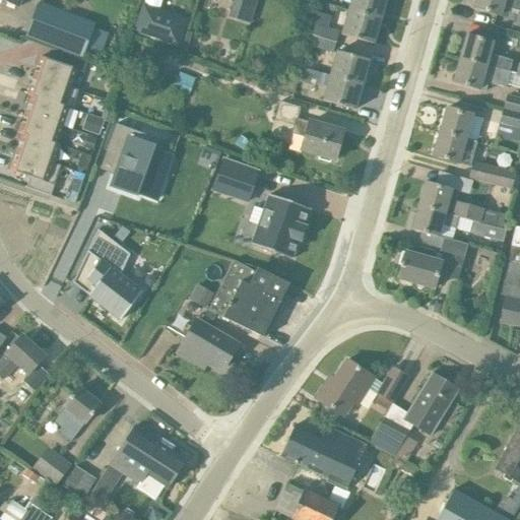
[(234,0),(230,17),(251,23),(257,0),(234,0)]
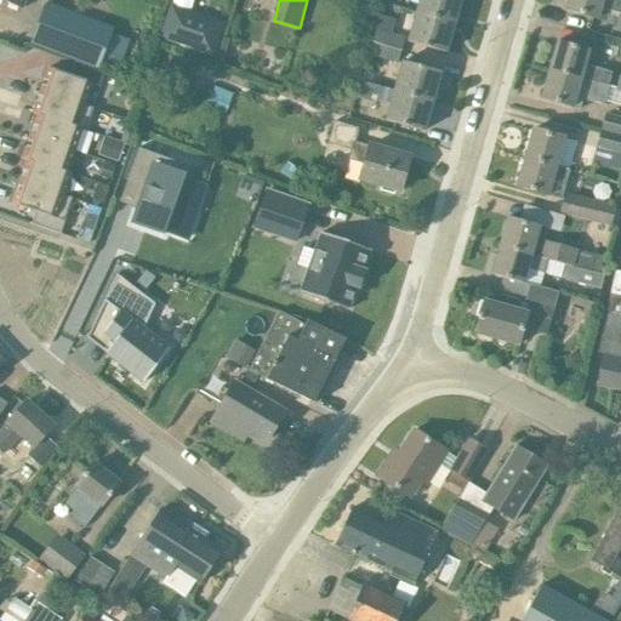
[(419,0),(416,11),(454,22),(460,0),(419,0)]
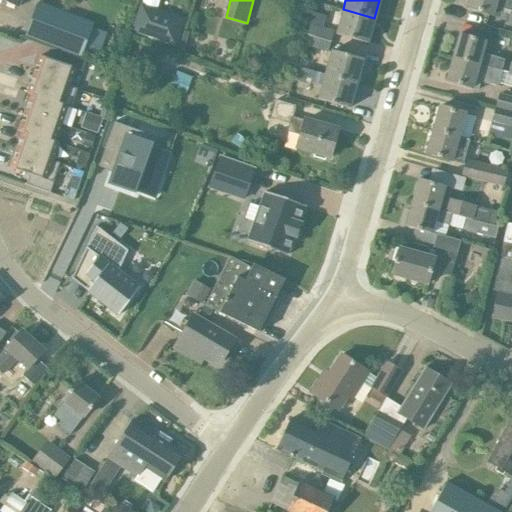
[(511,11),(511,0),(469,0),(467,7),(493,15),(495,7),(511,11)]
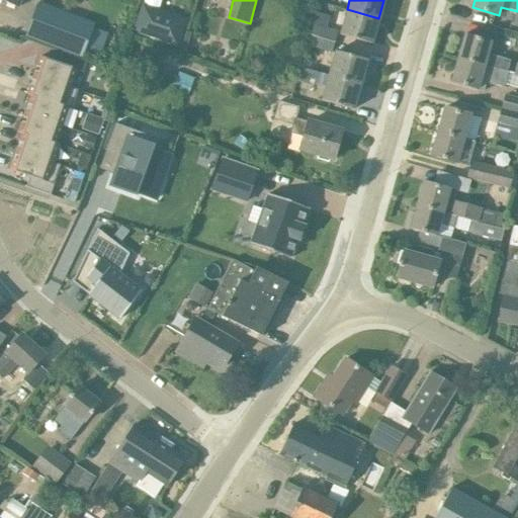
[(93,25),(37,4),(25,35),(81,57),(93,25)]
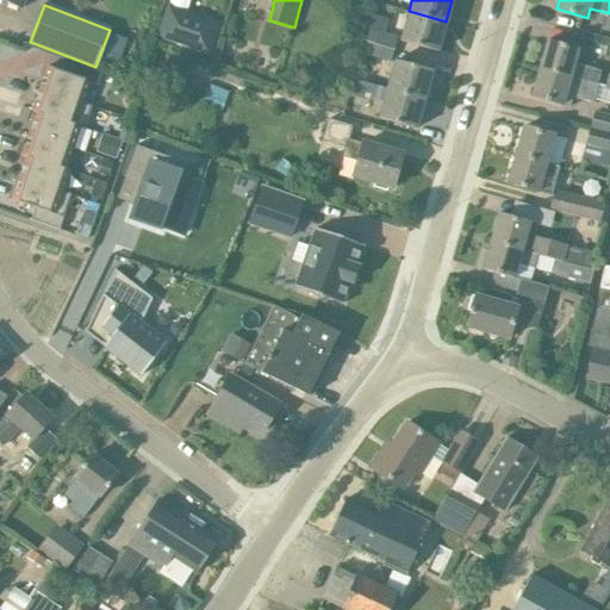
[(446,22),(409,11),(400,39),(439,50),(446,22)]
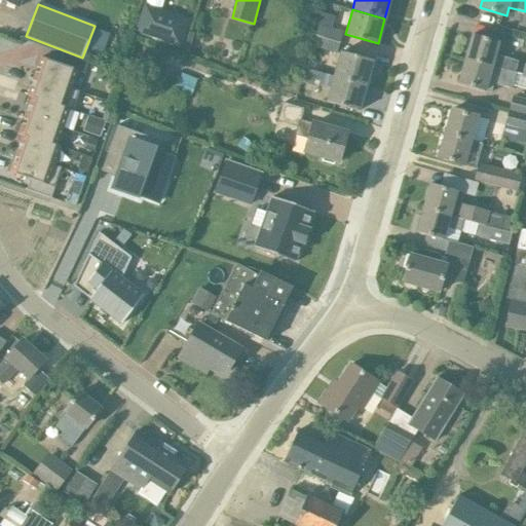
[(161,11),(151,40),(180,49),(190,21),(161,11)]
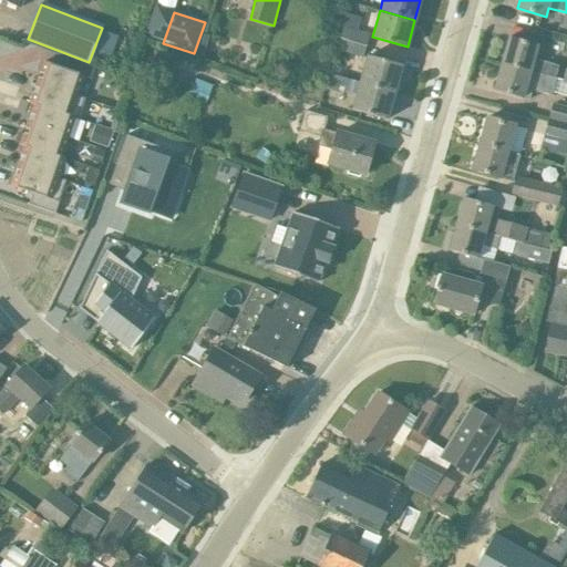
[(342,27),(339,39),(367,47),(370,34),(342,27)]
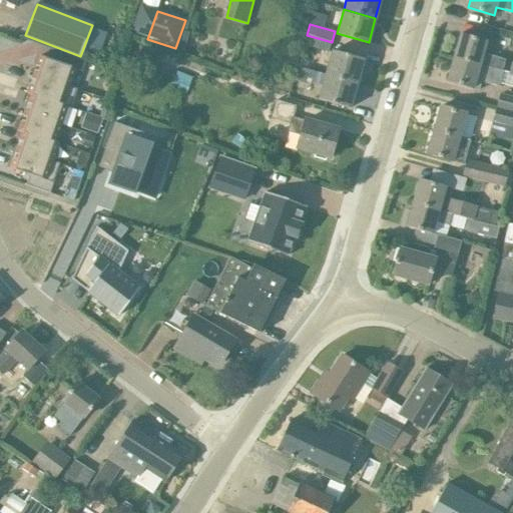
[(454,56),(503,70),(505,60),(483,54),(487,41),(461,33),(454,56)]
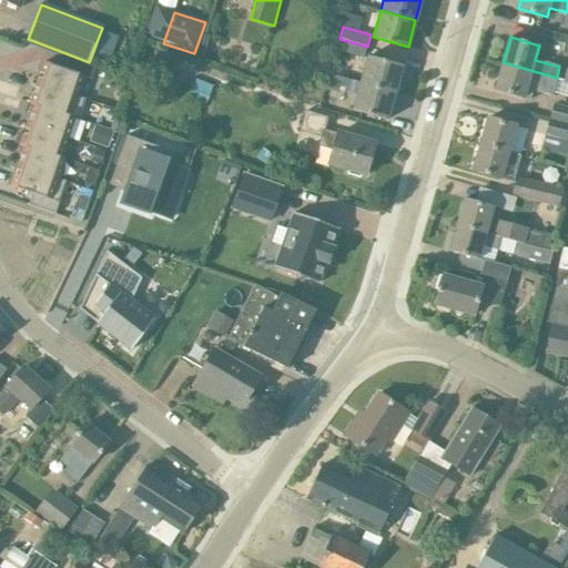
[(367,47),(340,39),(337,51),(364,58),(367,47)]
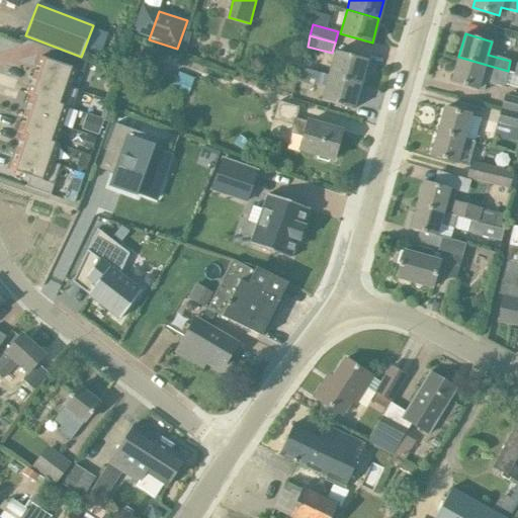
[(328,75),(360,84),(367,59),(336,50),(328,75)]
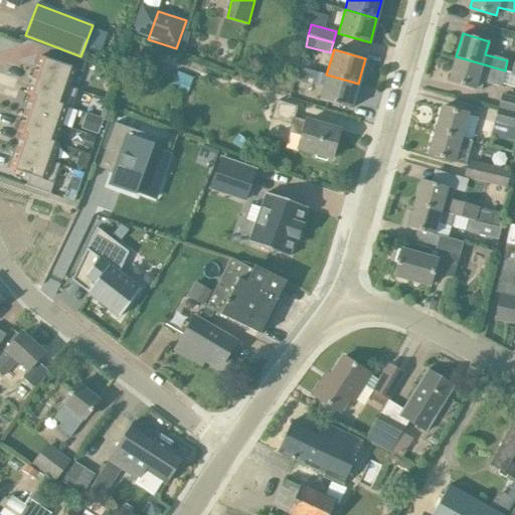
[(33,75),(71,88),(77,69),(82,71),(88,59),(62,51),(58,62),(40,56),(33,75)]
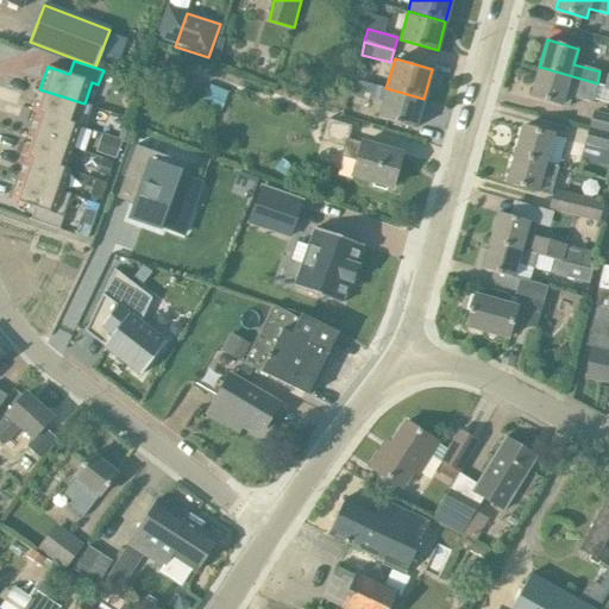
[(597,83),(539,67),(532,95),(563,105),(569,106),(571,98),(591,102),(597,83)]
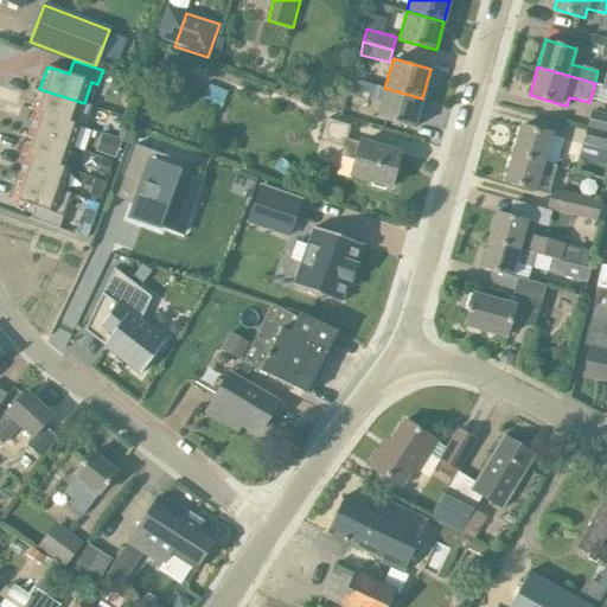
[(371,85),(351,80),(347,95),(366,101),(371,85)]
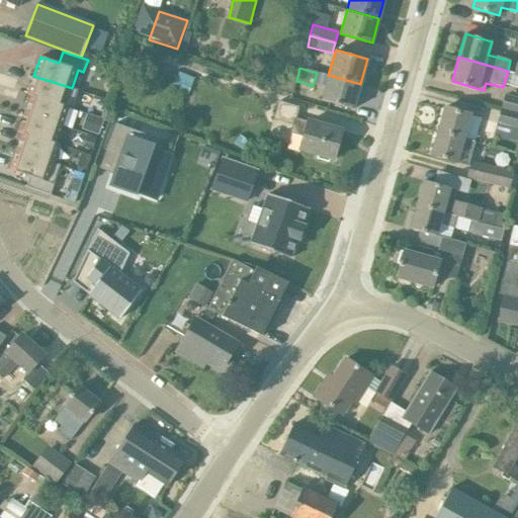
[(196,77),(182,72),(176,87),(190,92),(196,77)]
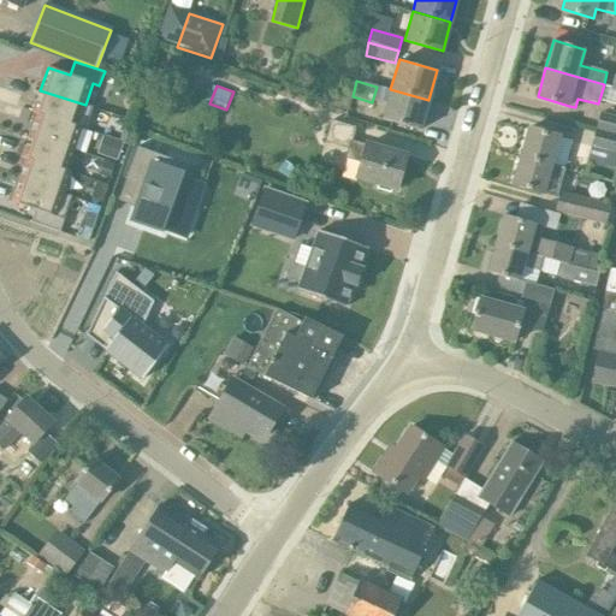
[(428,100),(390,89),(381,119),(420,130),(428,100)]
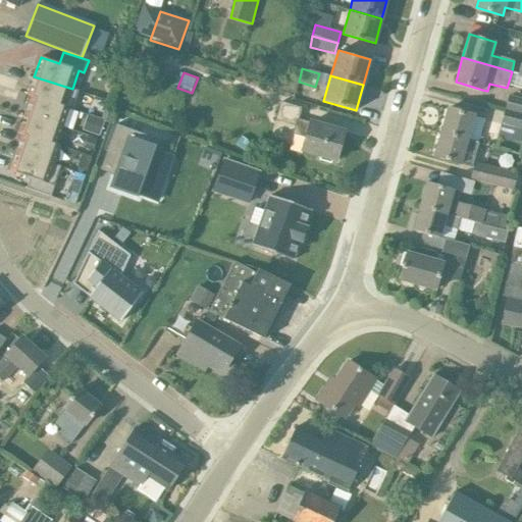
[(72,89),(34,76),(28,95),(32,97),(32,96),(69,109),(71,110),(79,91),(72,89)]
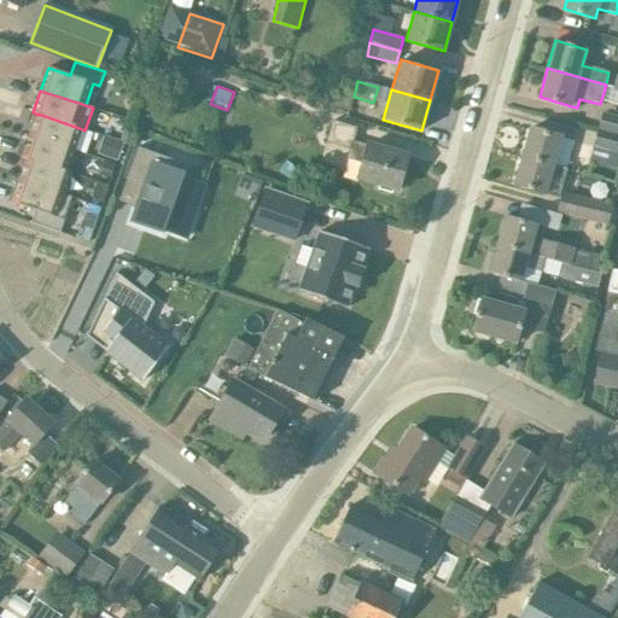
[(617,116),(601,112),(598,129),(617,134),(617,116)]
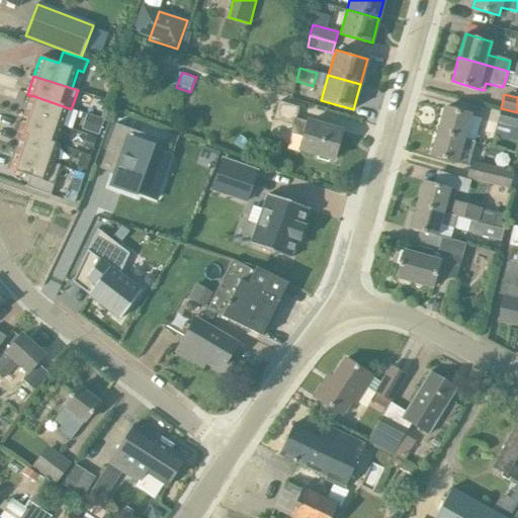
[(69,108),(31,95),(31,96),(25,113),(63,126),(69,108)]
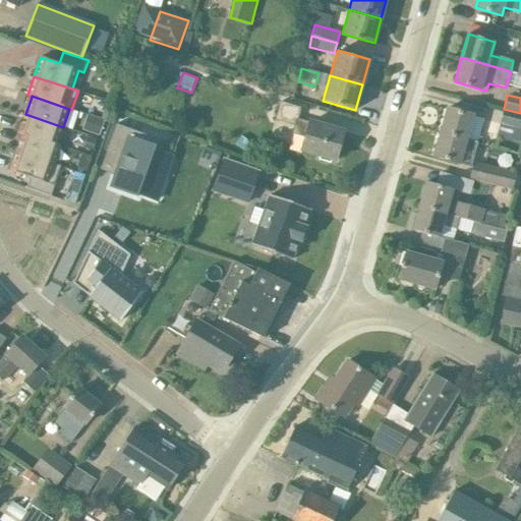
[(300,107),(280,101),(275,119),(295,124),(293,133),(305,137),(301,150),(335,160),(343,131),(297,118),(300,107)]
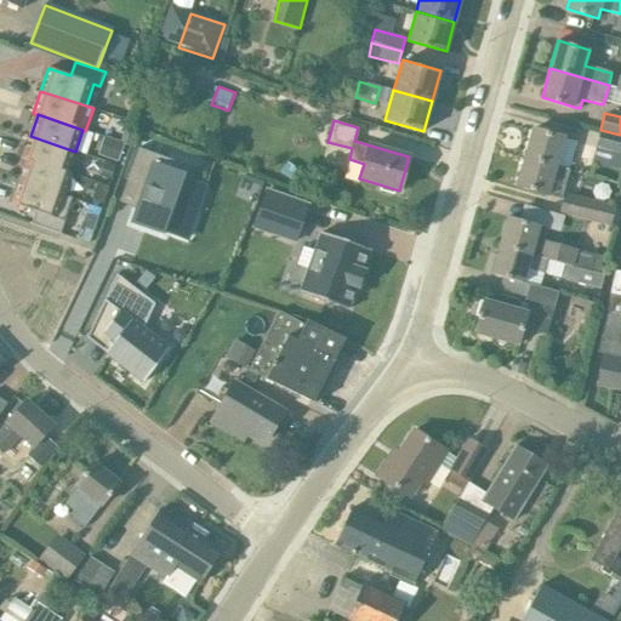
[(525,157),(570,169),(576,142),(564,138),(564,137),(534,129),(525,157)]
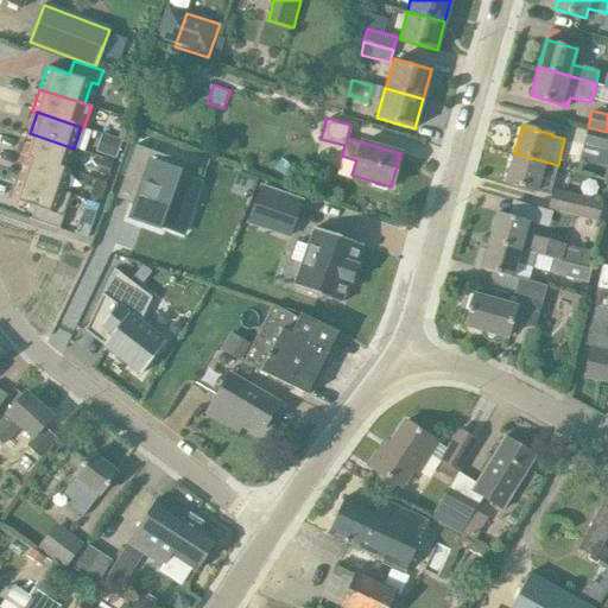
[(121,127),(118,139),(121,140),(122,141),(128,143),(132,133),(132,131),(121,127)]
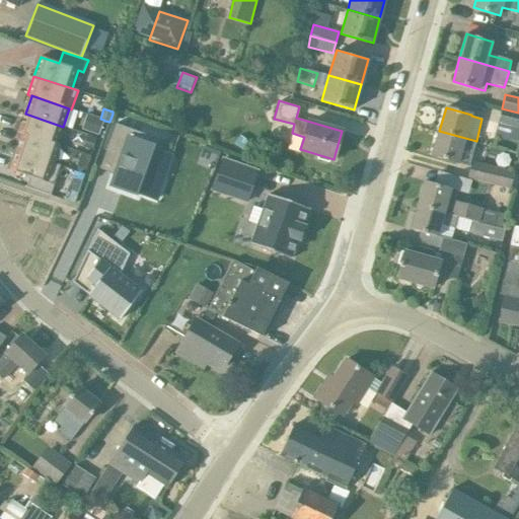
[(518,128),(518,113),(502,108),(499,124),(518,128)]
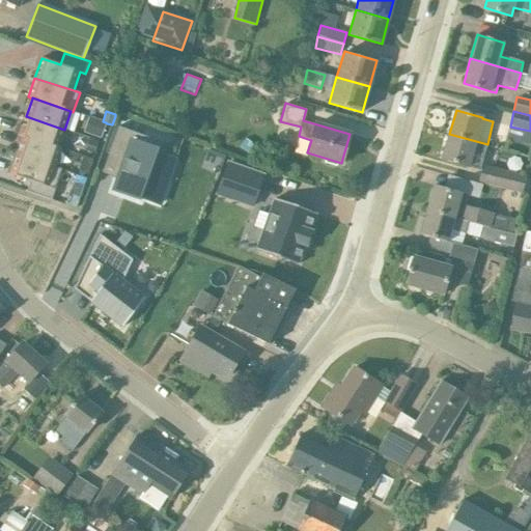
[(64,130),(26,116),(19,135),(23,137),(23,136),(58,147),(59,147),(64,130)]
